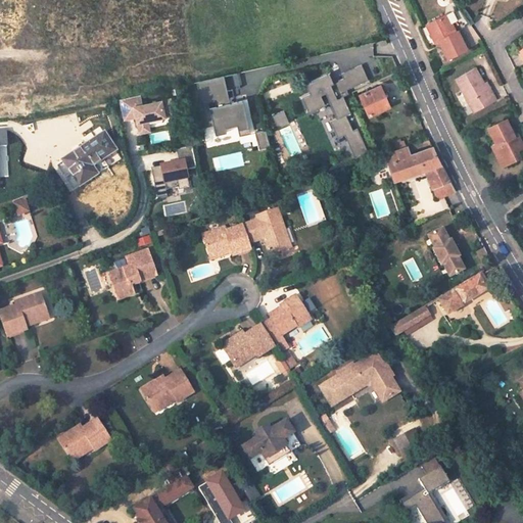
[(447,58),(467,49),(458,32),(456,33),(454,34),(449,26),(444,15),(426,26),(435,43),(439,42),(447,58)]
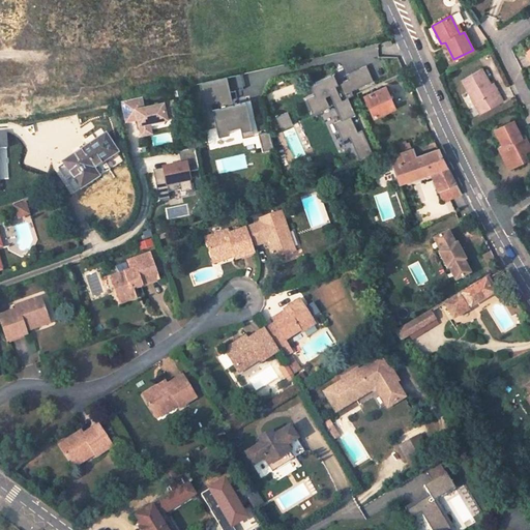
[(333,74),(315,83),(319,92),(305,98),(313,114),(329,106),(325,96),(330,94),(341,118),(333,121),(342,138),(349,135),(360,160),(374,154),(362,130),(358,133),(351,116),(355,114),(348,98),(354,95),(352,91),(374,81),(366,65),(346,75),(348,80),(337,84),(333,74)]
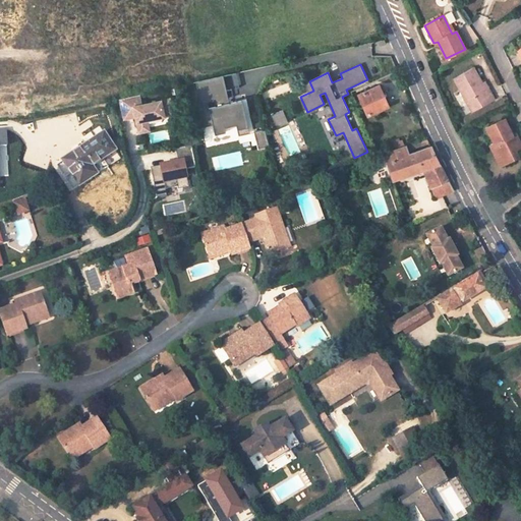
[(472,111),(494,100),(488,92),(486,93),(473,67),(454,78),(472,111)]
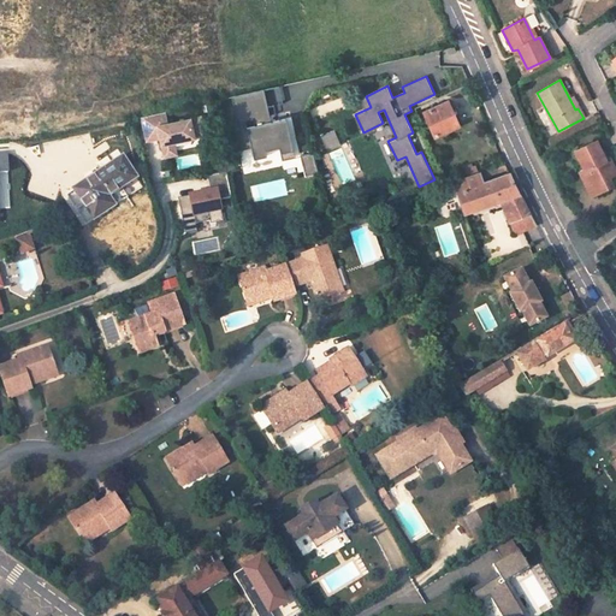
[(264,89),(231,96),(240,129),(235,130),(240,150),(252,148),(254,159),(267,157),(266,150),(279,148),(283,160),(295,158),(286,118),(265,123),(264,117),(270,116),(264,89)]
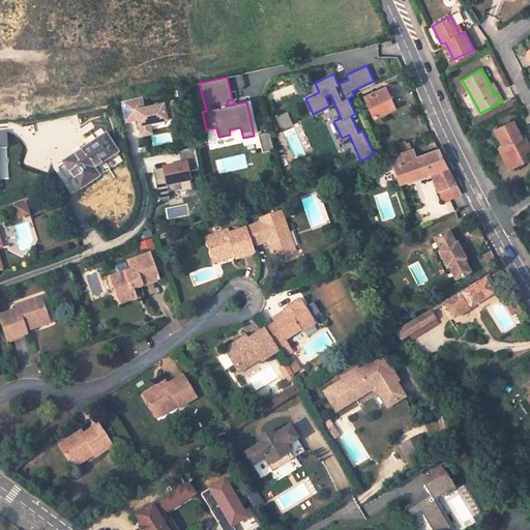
[(374,116),(394,108),(386,87),(364,96),(374,116)]
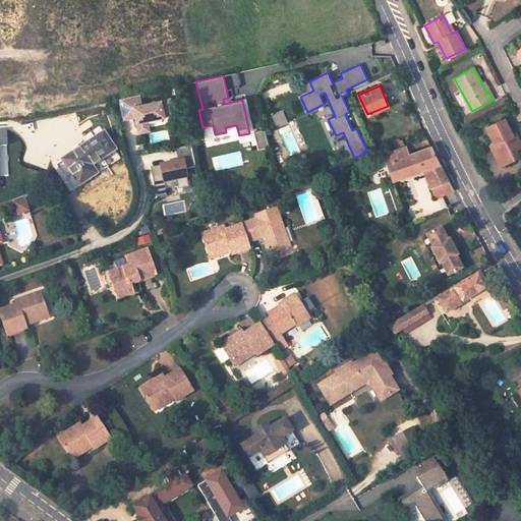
[(139,95),(120,100),(124,119),(135,117),(139,133),(149,130),(147,120),(174,114),(170,99),(141,105),(139,95)]
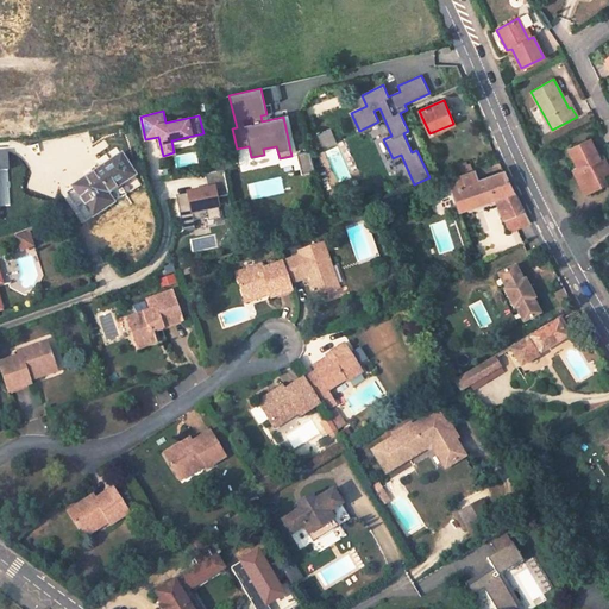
[(320,149),(332,144),(327,130),(315,135),(320,149)]
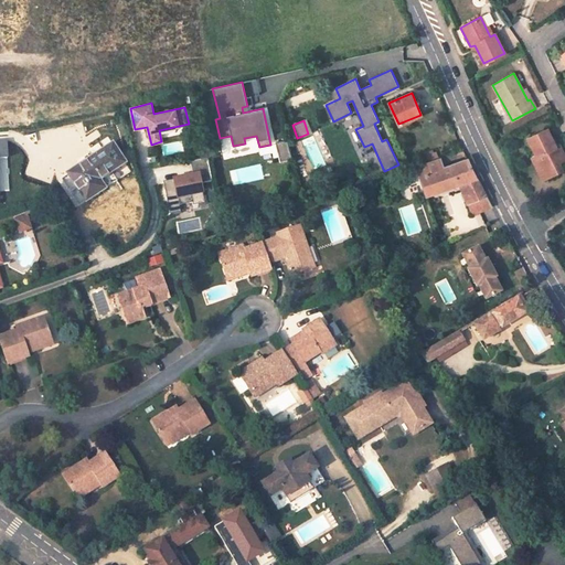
[(553,176),(562,170),(558,163),(564,159),(564,158),(558,145),(555,147),(546,129),(528,138),(535,157),(534,157),(542,173),(551,170),(553,176)]
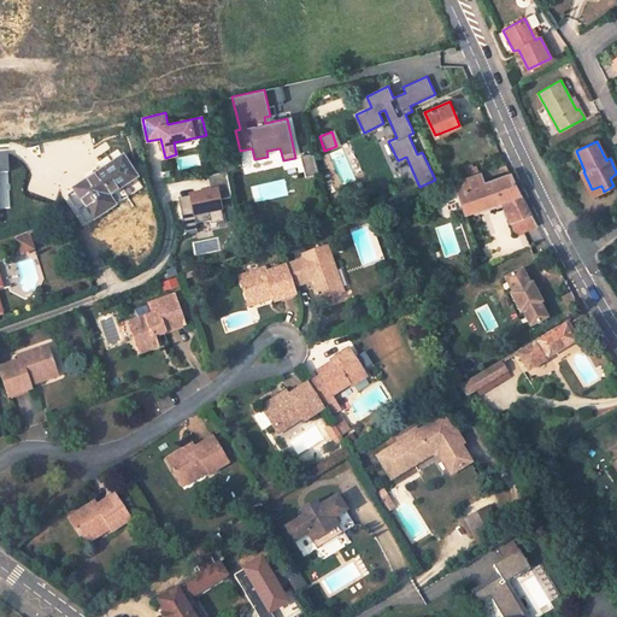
[(313,153),(301,156),(306,178),(318,176),(313,153)]
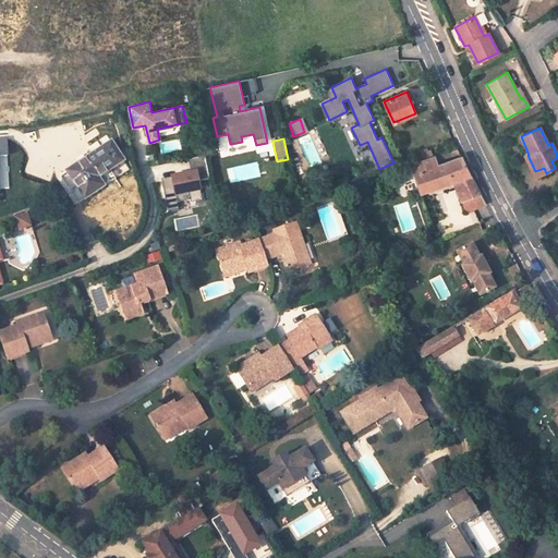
[(110,170),(123,160),(110,142),(67,170),(85,198),(104,186),(98,178),(110,170)]
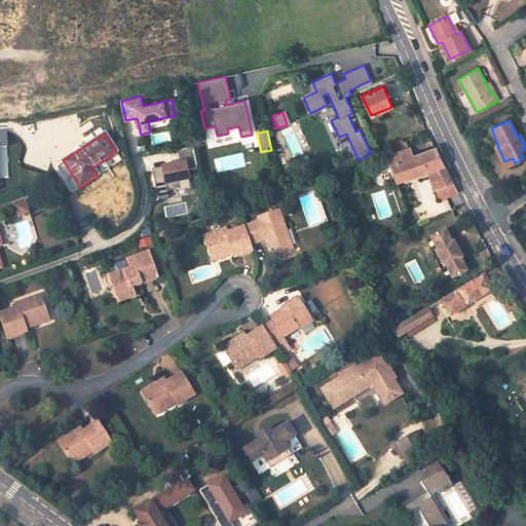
[(180,163),(152,168),(158,199),(167,197),(167,191),(179,189),(180,191),(191,189),(187,172),(197,170),(193,146),(177,149),(180,163)]
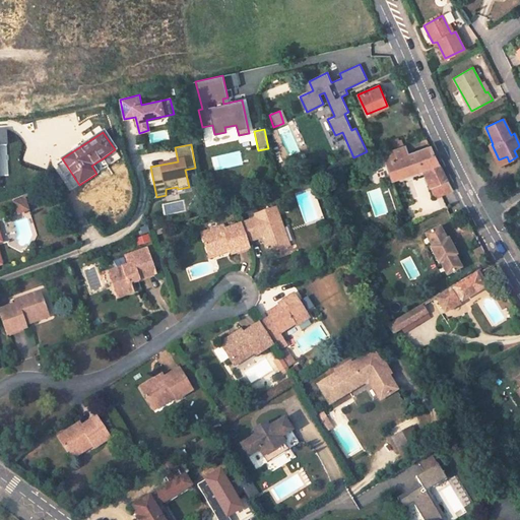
[(430,146),(407,153),(404,145),(383,153),(392,180),(423,169),(439,164),(430,146)]
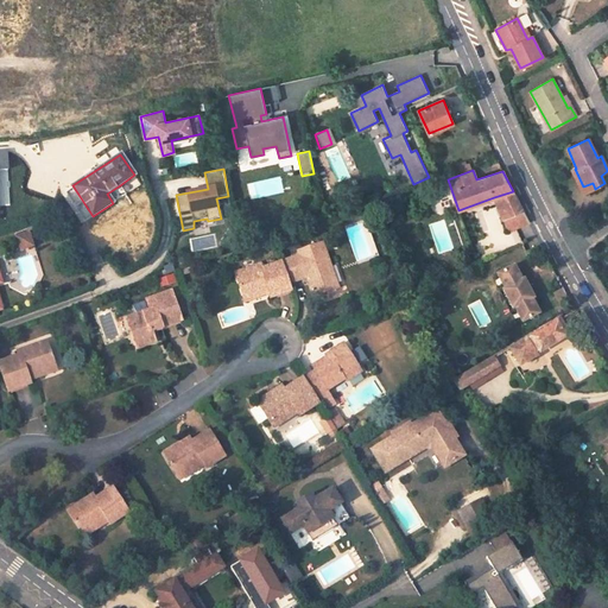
[(583,187),(586,192),(595,189),(593,183),(583,187)]
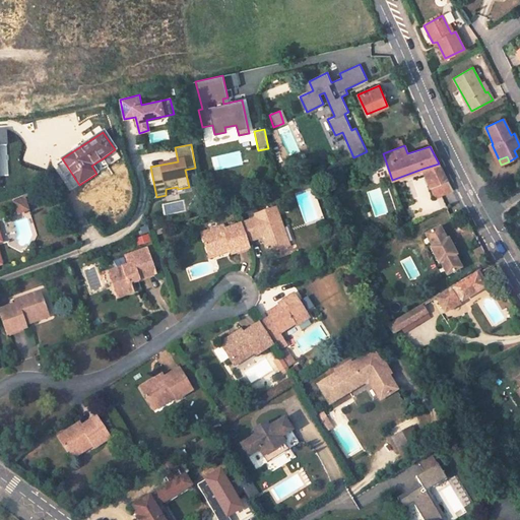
[(99,176),(109,169),(103,158),(91,166),(96,174),(99,176)]
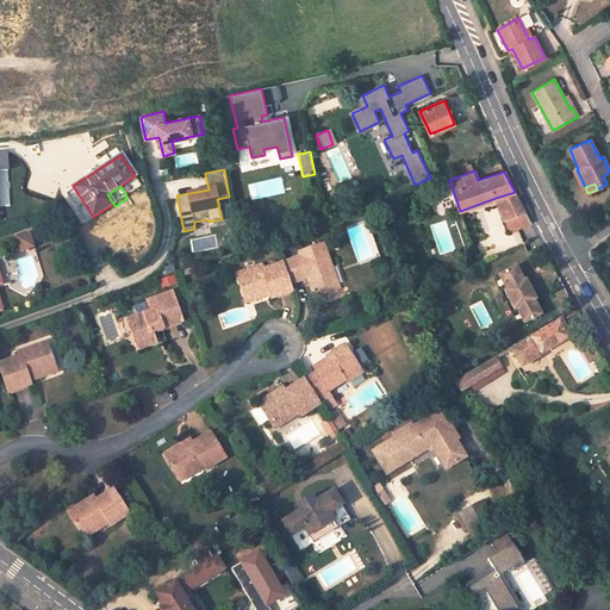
[(496,198),(504,218),(524,211),(515,192),(496,198)]
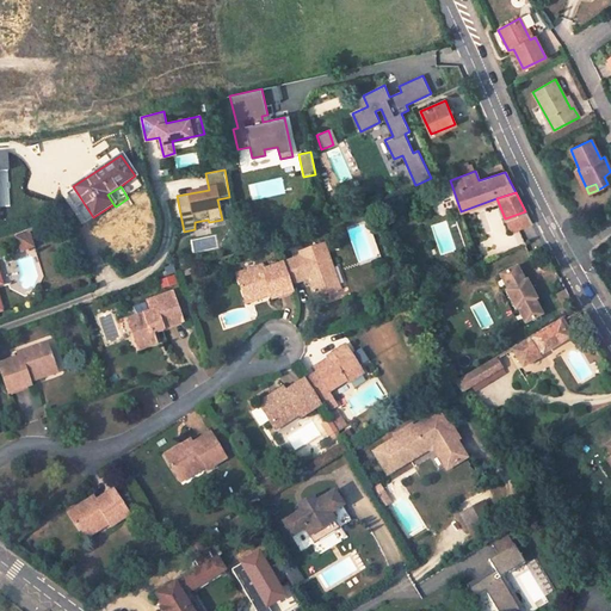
[(505,218),(510,232),(532,223),(525,211),(505,218)]
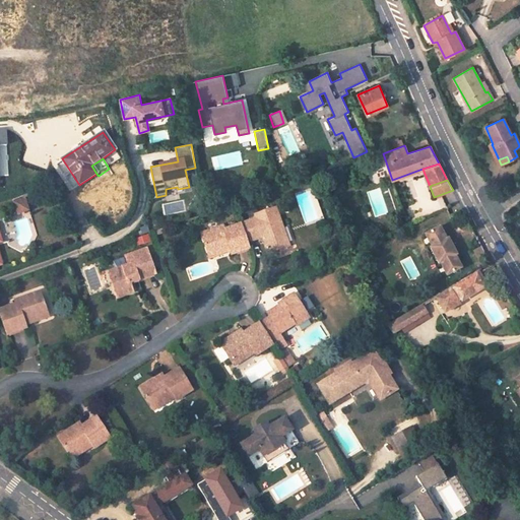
[(14,214),(26,211),(23,197),(10,200),(14,214)]
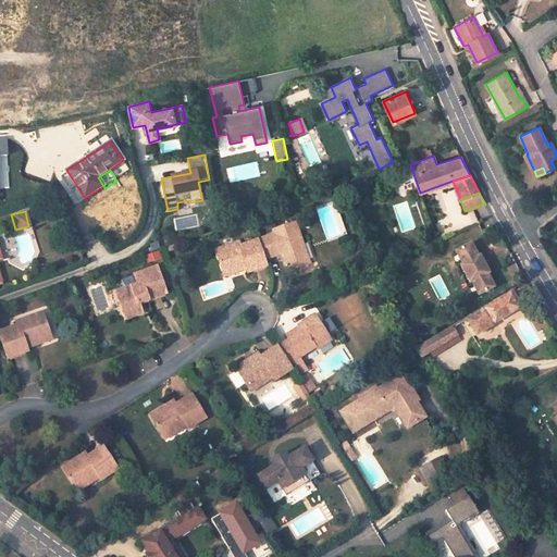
[(287,271),(310,262),(296,223),(273,231),(274,235),(240,246),(239,243),(217,250),(223,273),(245,265),(246,269),(248,272),(267,265),(264,260),(282,255),(287,271)]
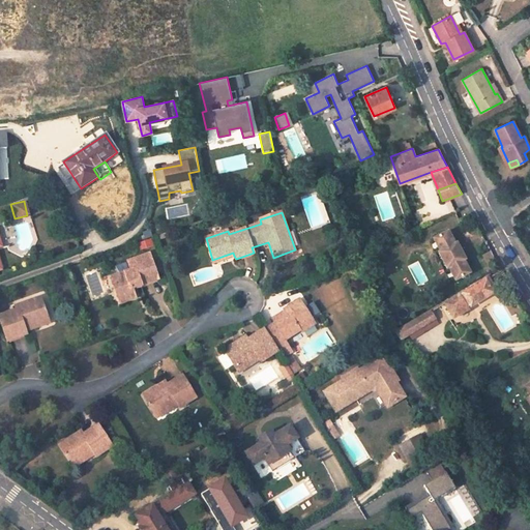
[(454,243),(448,231),(433,239),(440,252),(438,253),(447,269),(448,268),(455,281),(470,273),(464,260),(465,259),(457,243),(454,243)]
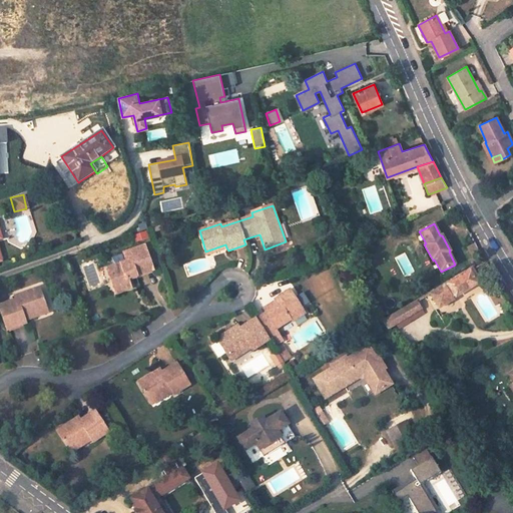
[(205,251),(206,254),(226,247),(225,244),(205,251)]
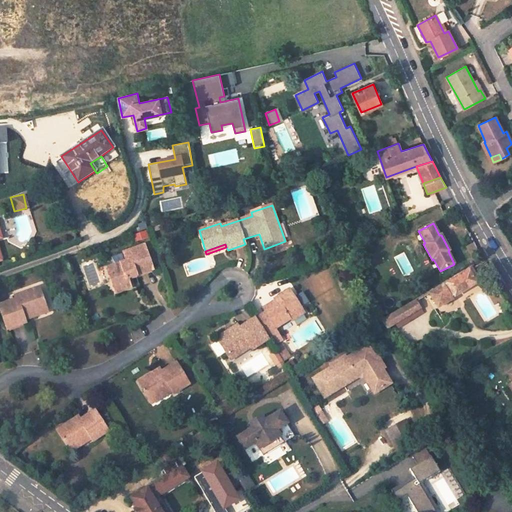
[(128,279),(152,270),(145,245),(124,253),(126,261),(106,268),(114,290),(116,289),(127,285),(129,284),(128,279)]
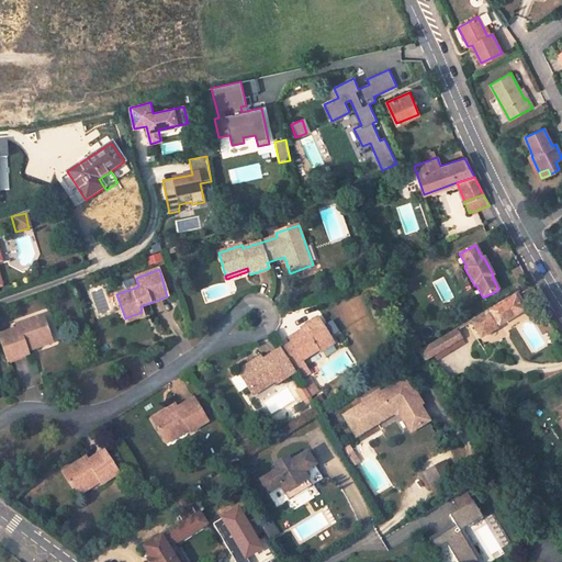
[(499,325),(527,308),(517,293),(510,298),(512,299),(471,323),(480,338),(495,329),(494,327),(493,325),(497,322),(499,325)]
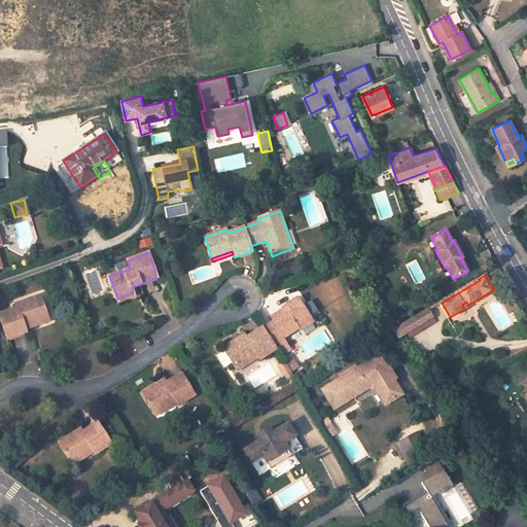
[(25,325),(47,318),(40,296),(15,305),(16,308),(13,310),(0,314),(0,316),(8,339),(27,331),(26,329),(25,325)]
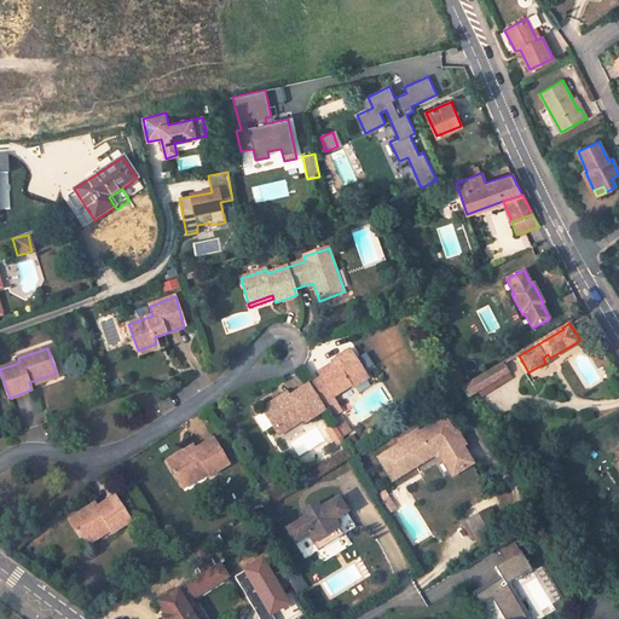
[(351,385),(366,375),(350,351),(336,359),(337,362),(318,374),(322,379),(312,386),(311,383),(289,397),(284,400),(282,397),(262,409),(276,431),(300,416),(302,420),(305,423),(327,410),(331,417),(341,411),(334,398),(352,387),(351,385)]
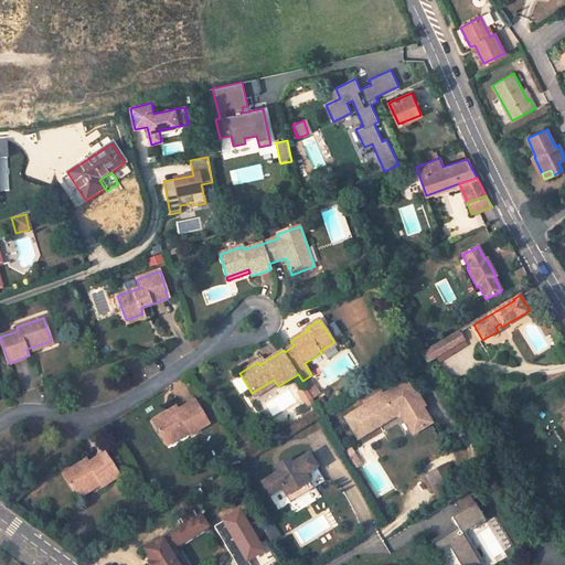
[(459,331),(445,340),(450,348),(452,353),(466,344),(459,331)]
